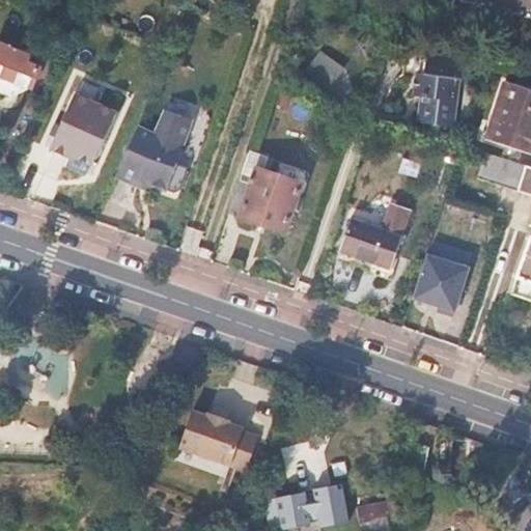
[(31,55),(5,47),(0,45),(0,76),(2,77),(0,82),(0,92),(15,99),(20,85),(32,90),(34,84),(39,67),(31,55)]
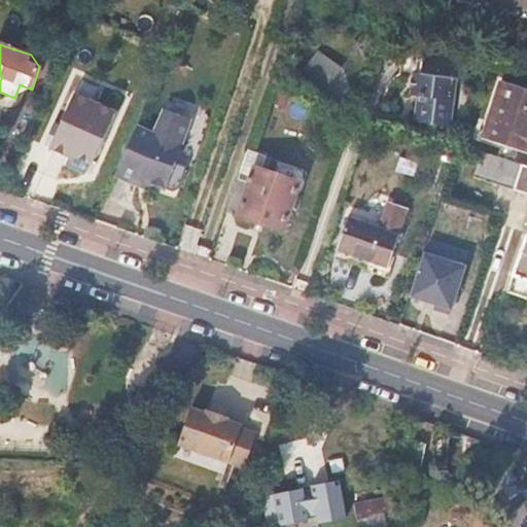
[(330,89),(345,67),(317,49),(303,71),(330,89)]
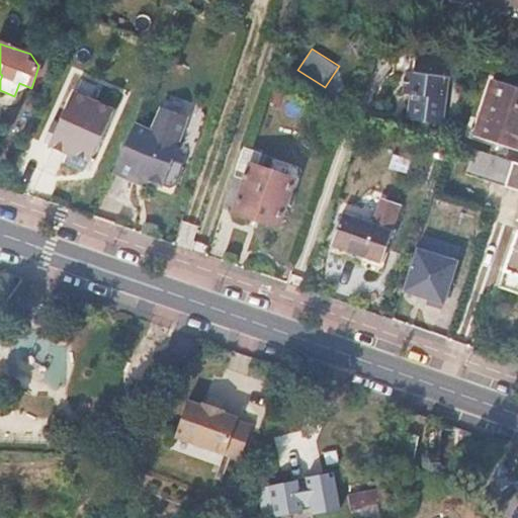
[(447,122),(458,57),(423,52),(420,70),(412,69),(409,91),(416,92),(413,116),(447,122)]
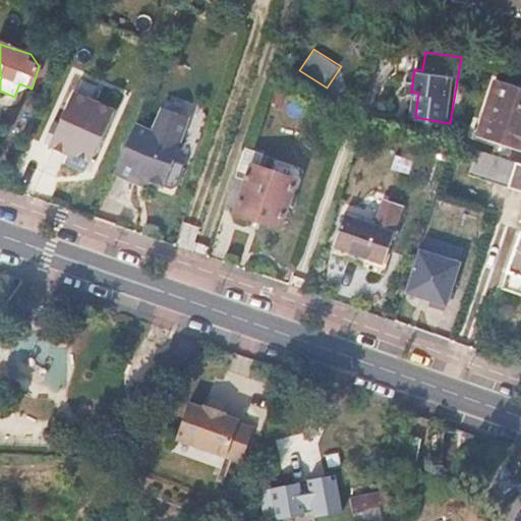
[(520,88),(496,78),(477,135),(520,150),(520,88)]
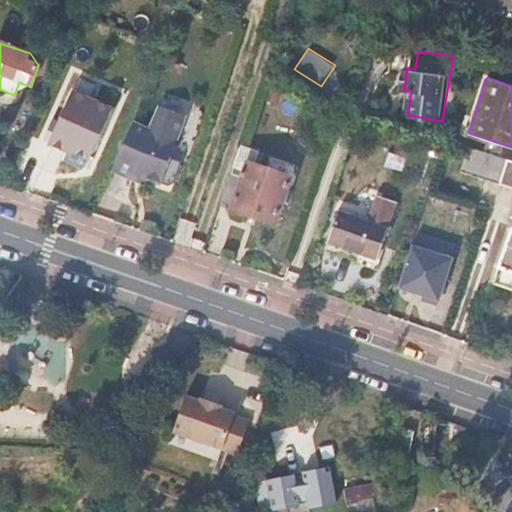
[(49,143),(67,151),(69,149),(87,157),(86,160),(87,161),(98,138),(112,107),(73,90),(59,121),(54,132),(49,143)]
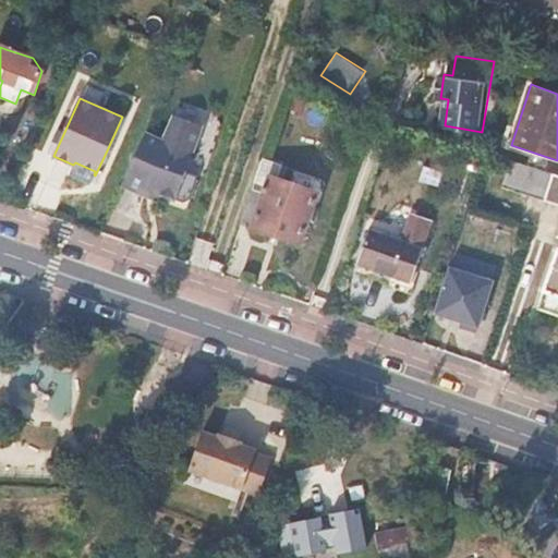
[(190,170),(201,136),(196,134),(199,122),(198,121),(178,113),(166,141),(147,132),(124,183),(148,193),(150,189),(187,202),(195,198),(203,174),(190,170)]
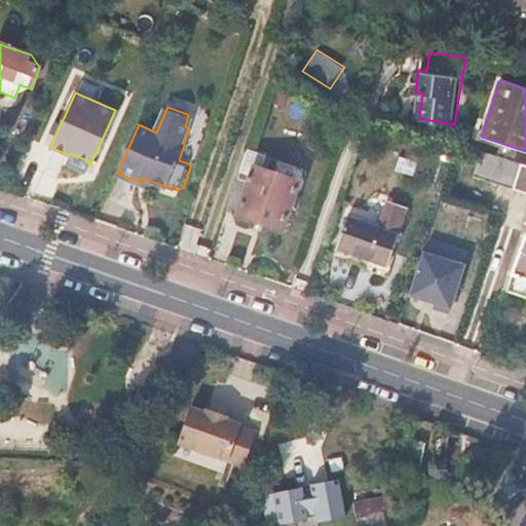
[(189,128),(193,116),(188,115),(185,126),(189,128)]
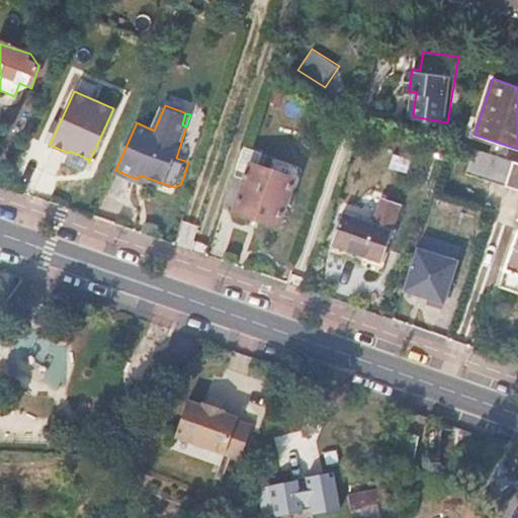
[(55,134),(60,122),(54,120),(49,131),(55,134)]
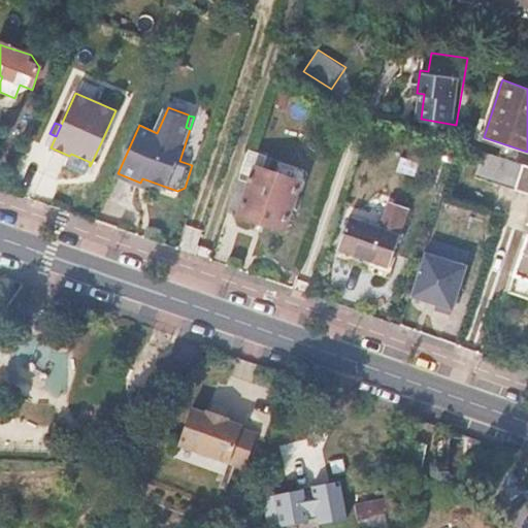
[(241,176),(230,210),(286,230),(301,185),(264,171),(269,156),(254,151),(244,177),(241,176)]
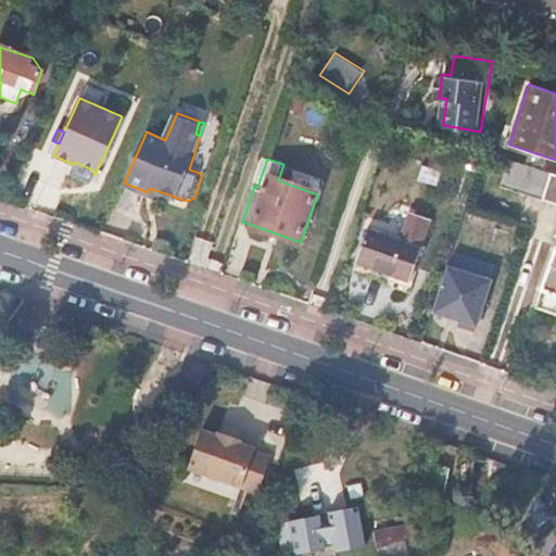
[(504,187),(545,201),(554,175),(513,161),(504,187)]
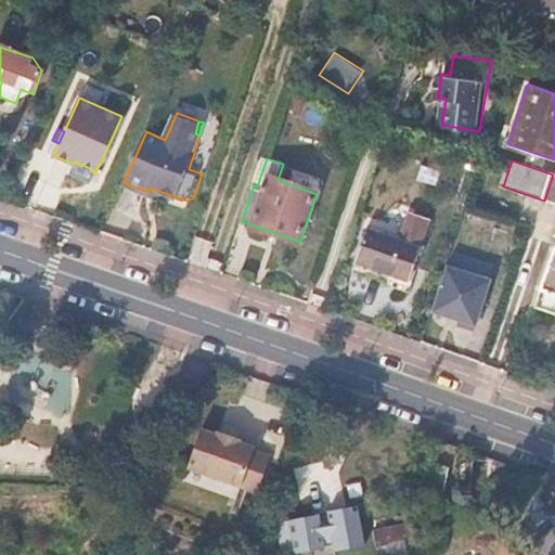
[(94,170),(75,162),(74,164),(69,172),(89,181),(93,173),(94,170)]
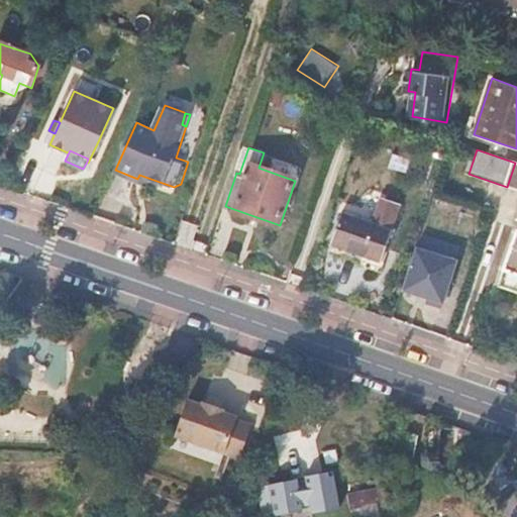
[(507,187),(516,190),(516,163),(515,163),(507,187)]
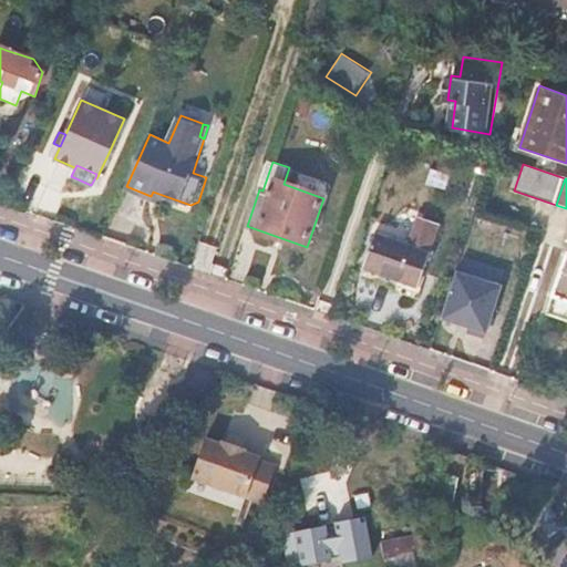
[(375,232),(363,266),(418,286),(441,220),(419,213),(408,244),(375,232)]
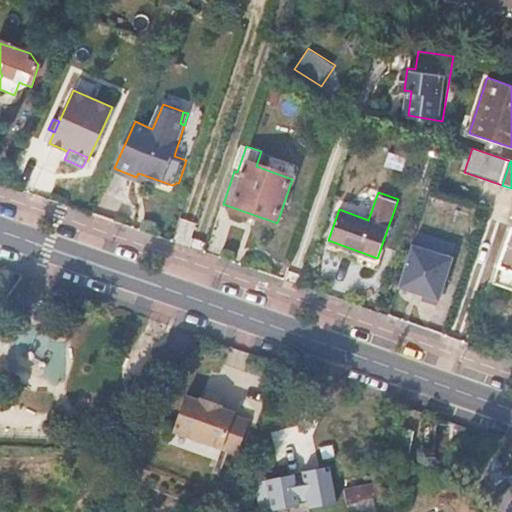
[(511,229),(492,282),(511,288),(511,229)]
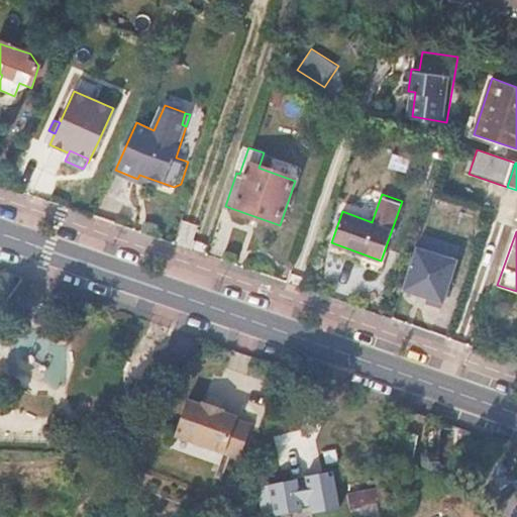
[(454,261),(417,248),(404,292),(425,299),(424,304),(439,309),(454,261)]
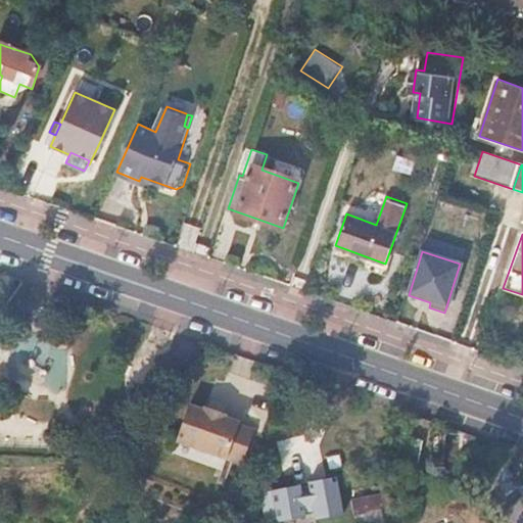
[(182,437),(247,461),(258,425),(243,421),(244,418),(229,414),(229,409),(209,402),(208,406),(194,401),(182,437)]
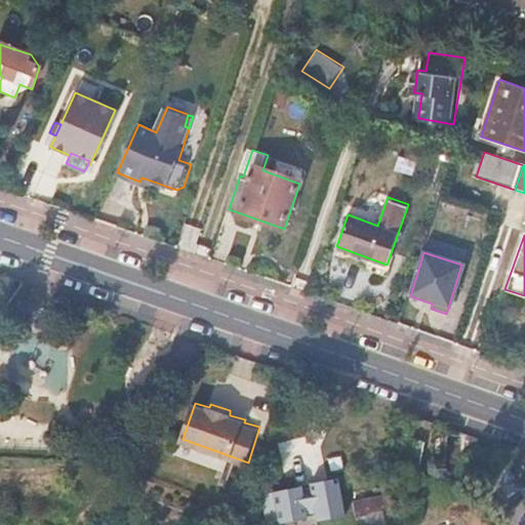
[(300,484),(261,494),(269,524),(274,524),(308,518),(306,515),(318,512),(320,522),(348,515),(336,475),(309,481),(311,487),(301,490),(300,484)]
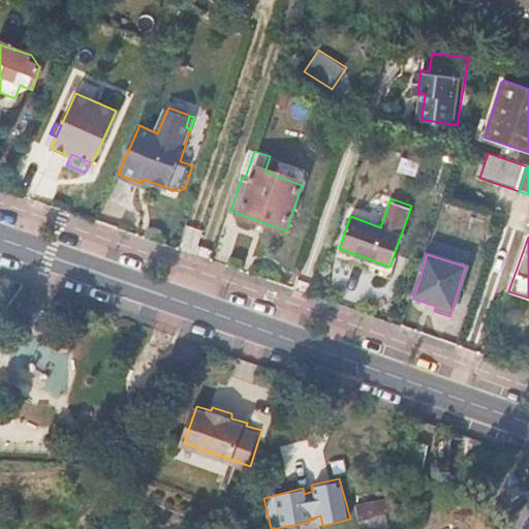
[(363,516),(362,519),(395,510),(399,493),(360,502),(363,516)]
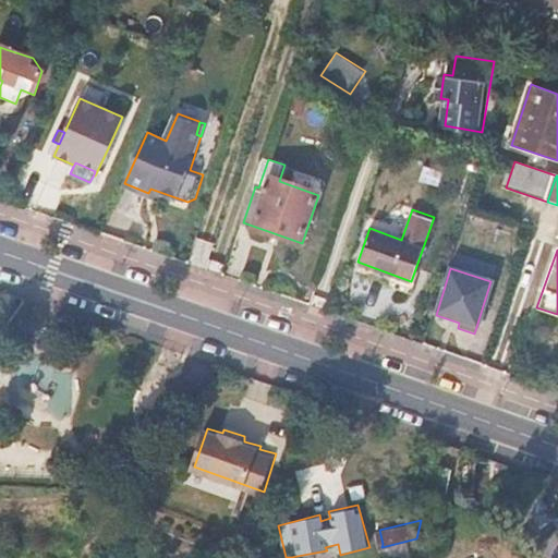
[(557,557),(557,528),(554,522),(537,533),(554,557),(557,557)]
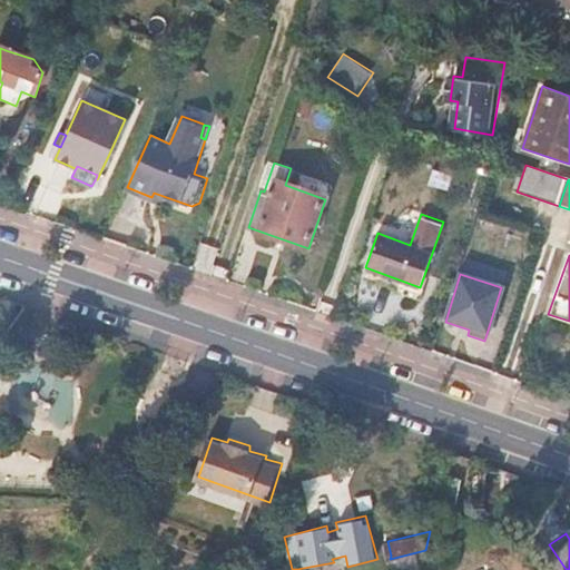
[(390,559),(392,569),(430,569),(425,550),(390,559)]
